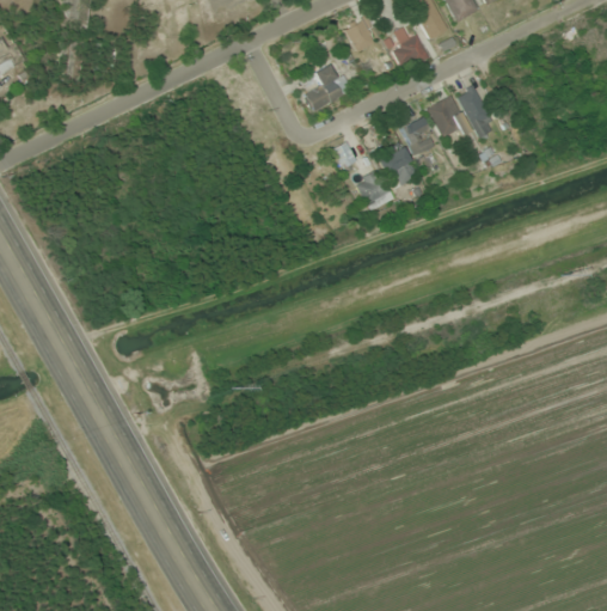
[(418,0),(415,2),(430,40),(448,32),(434,0),(418,0)]
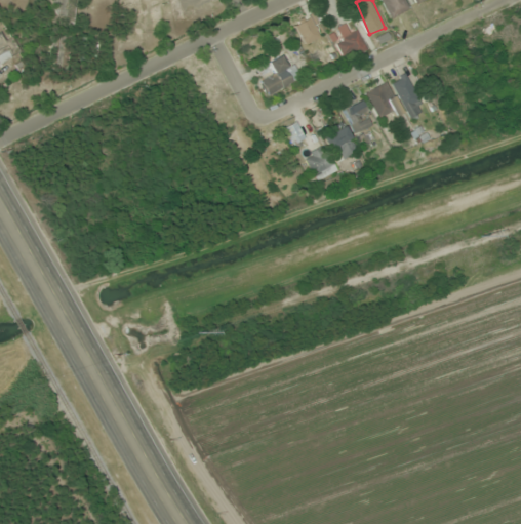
[(413,8),(407,0),(384,0),(396,18),(413,8)]
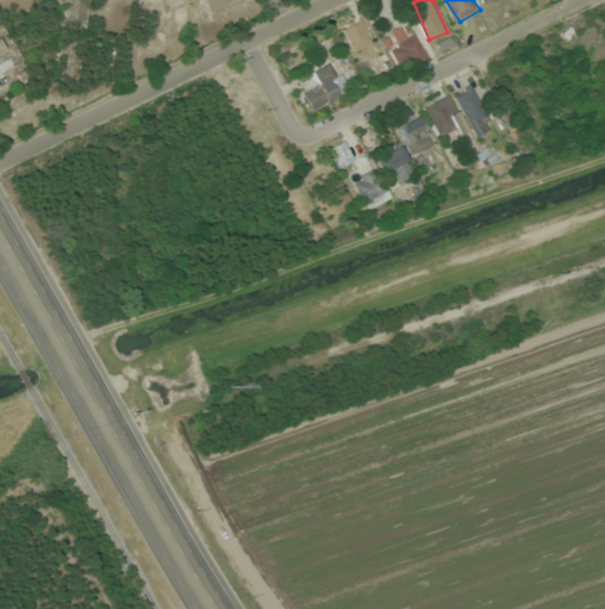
[(359,53),(375,42),(362,20),(345,31),(359,53)]
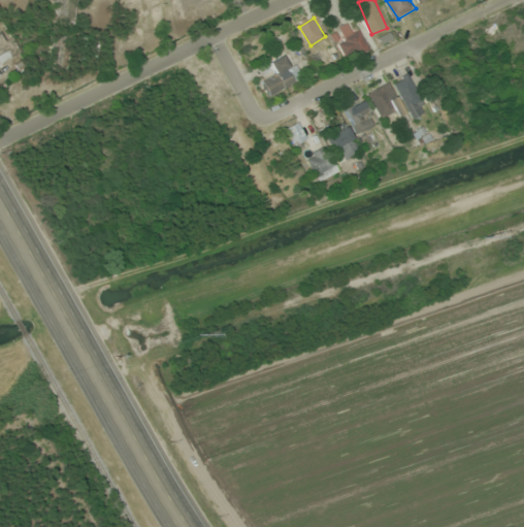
[(339,40),(348,60),(370,50),(362,31),(339,40)]
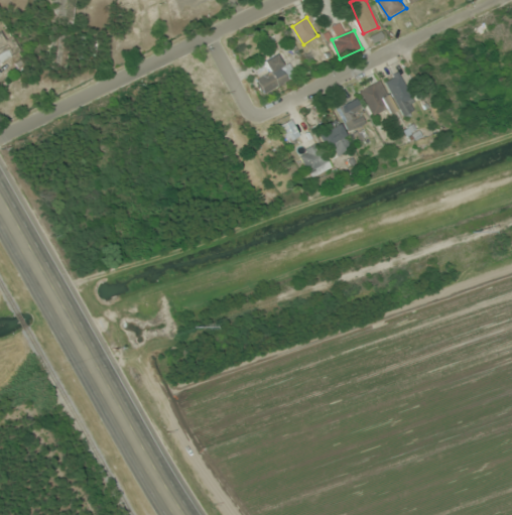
[(10,31),(0,34),(0,62),(19,55),(10,31)]
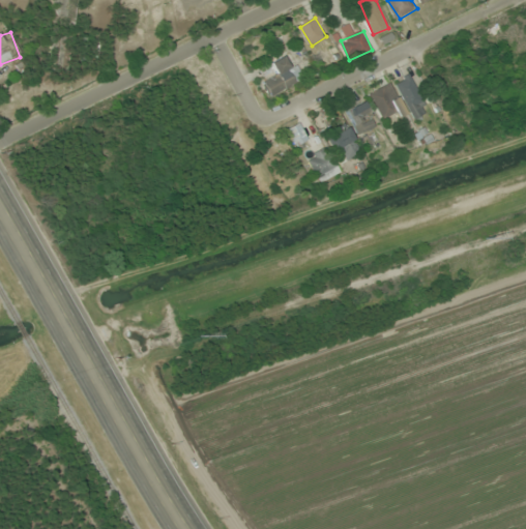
[(298,64),(292,68),(285,57),(258,72),(272,97),(305,78),(298,64)]
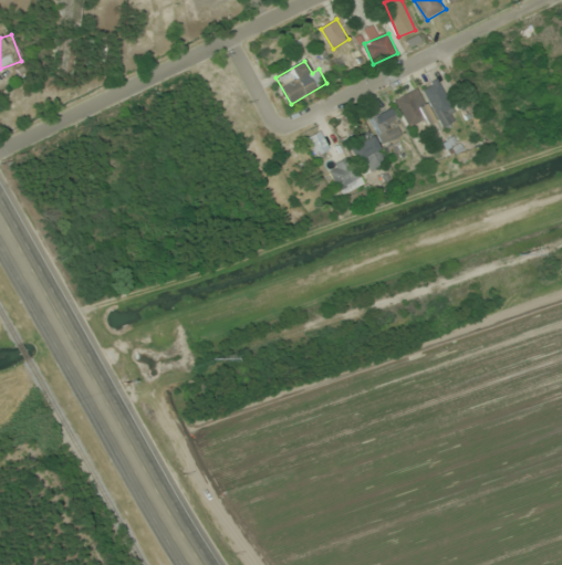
[(461,117),(439,81),(423,90),(445,127),(461,117)]
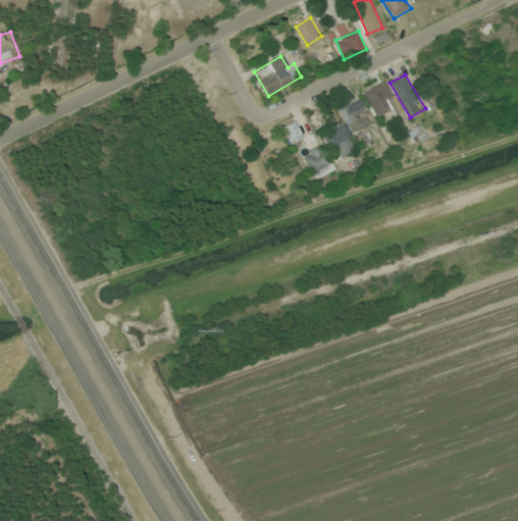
[(378,120),(401,111),(389,83),(366,93),(378,120)]
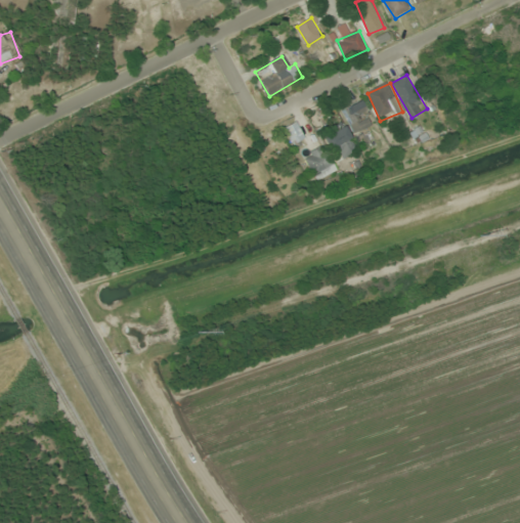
[(366,117),(364,104),(347,106),(351,132),(373,129),(371,117),(366,117)]
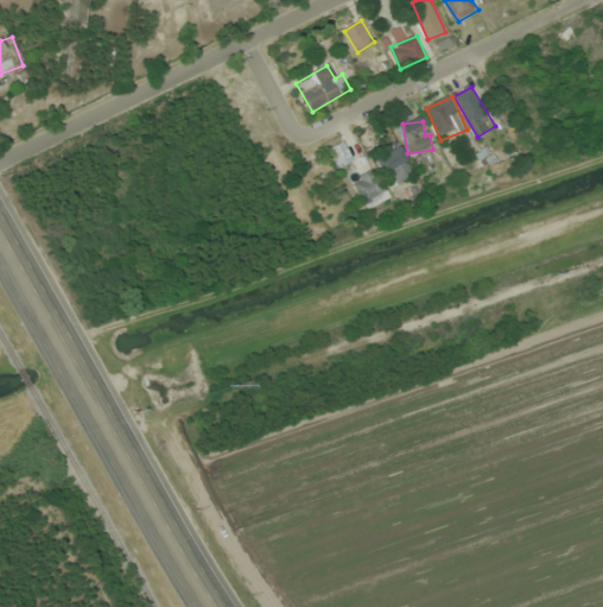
[(330,149),(341,168),(355,160),(344,141),(330,149)]
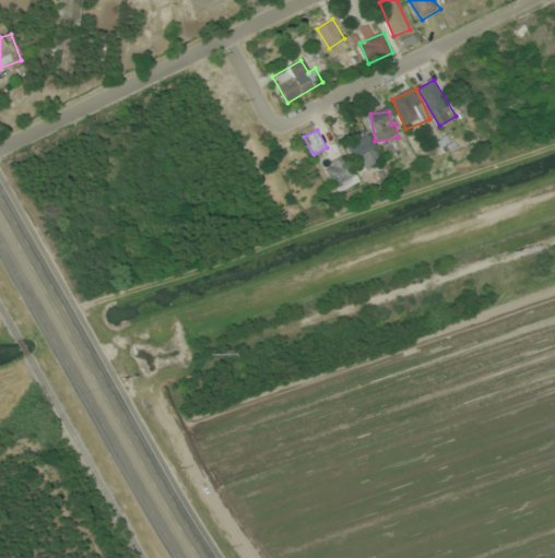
[(350,145),(358,159),(377,149),(368,134),(350,145)]
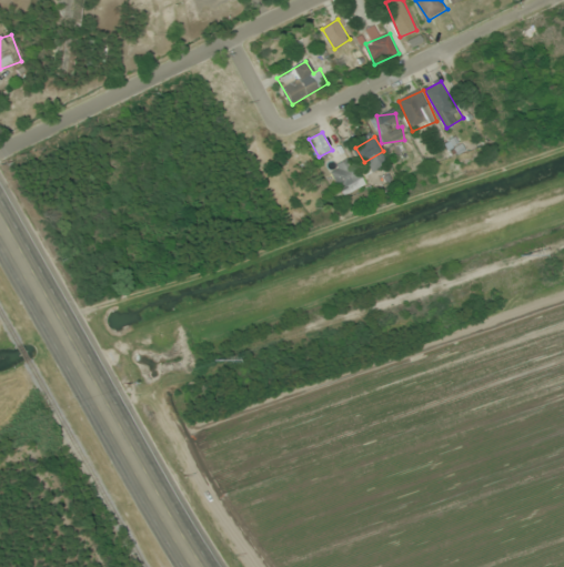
[(366,184),(352,157),(330,169),(344,196),(366,184)]
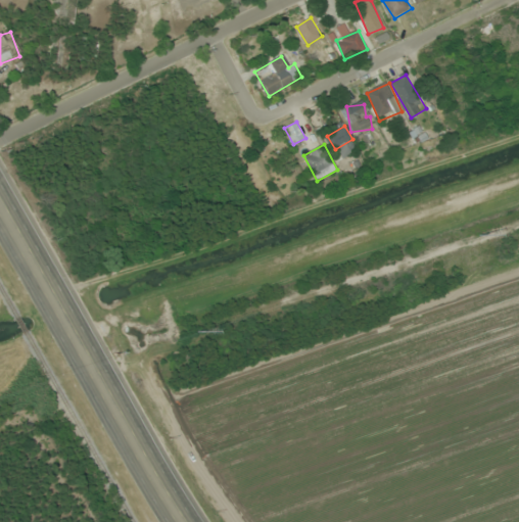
All buildings are outlined.
